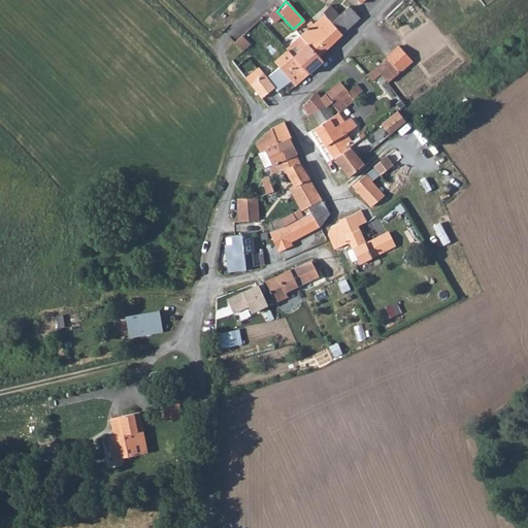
[(350,7),(331,24),(341,35),(360,19),(350,7)]
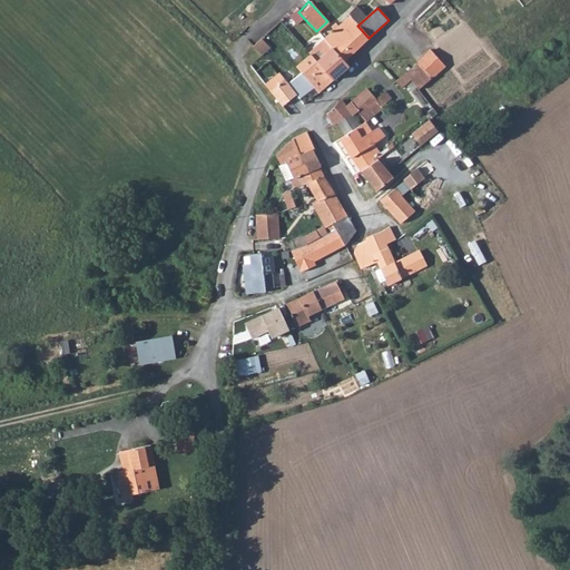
[(349,33),(342,27),(336,31),(328,38),(336,46),(333,50),(343,62),(345,60),(369,38),(357,26),(349,33)]
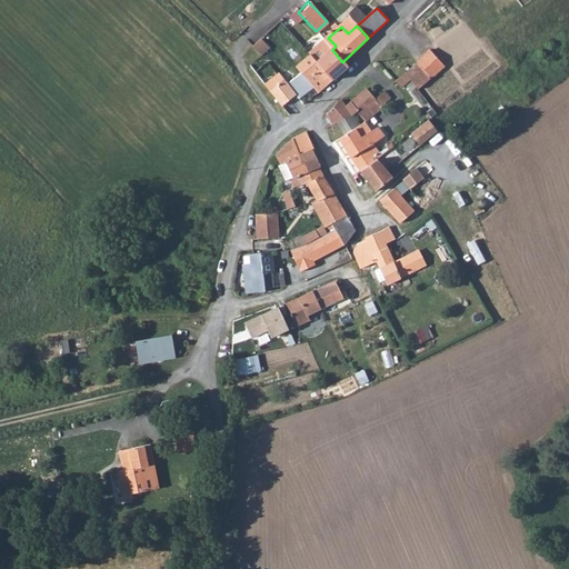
[(326,42),(310,56),(311,58),(335,82),(351,67),(345,60),(342,62),(332,50),(326,42)]
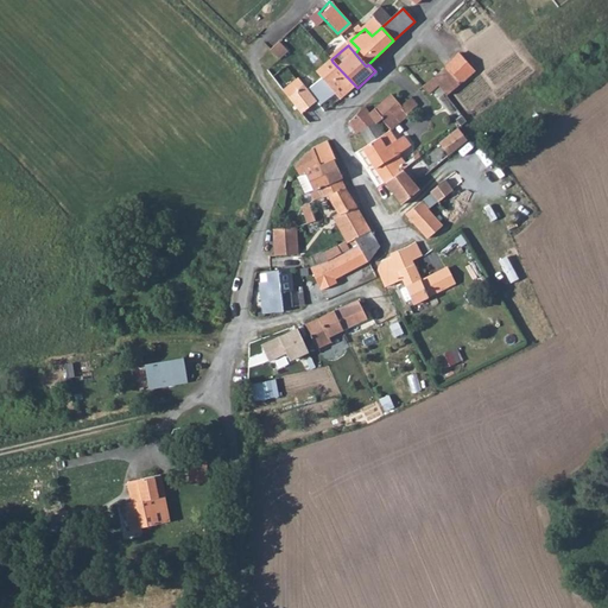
[(449,70),(461,83),(476,71),(462,56),(447,67),(449,70)]
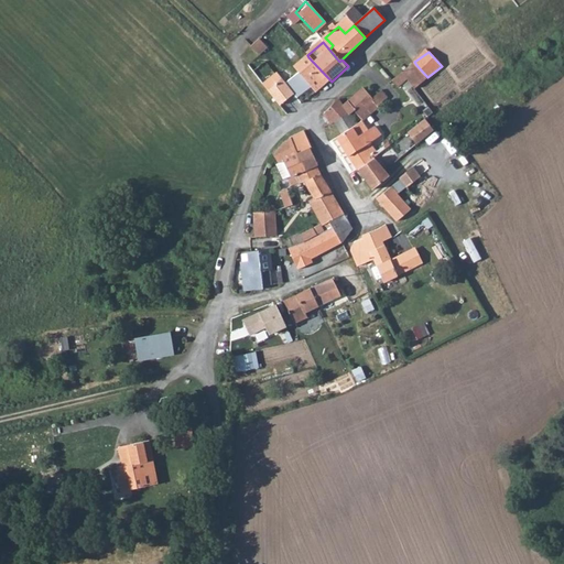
[(308,57),(293,69),(318,95),(332,82),(308,57)]
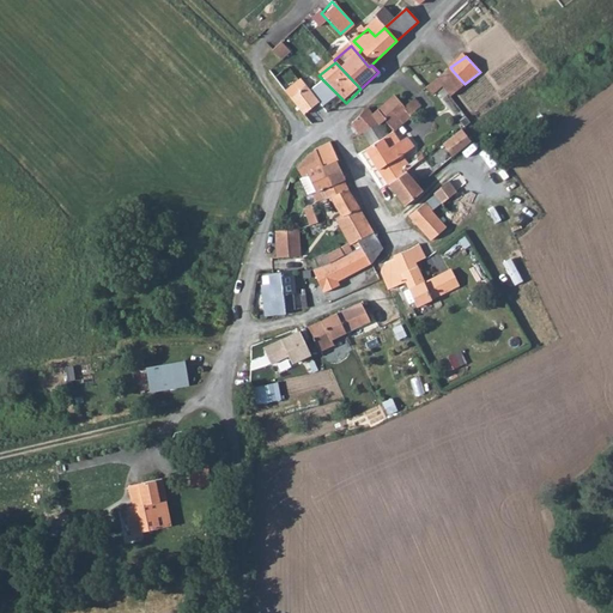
[(428,86),(436,95),(443,89),(450,96),(465,84),(453,71),(438,82),(436,79),(428,86)]
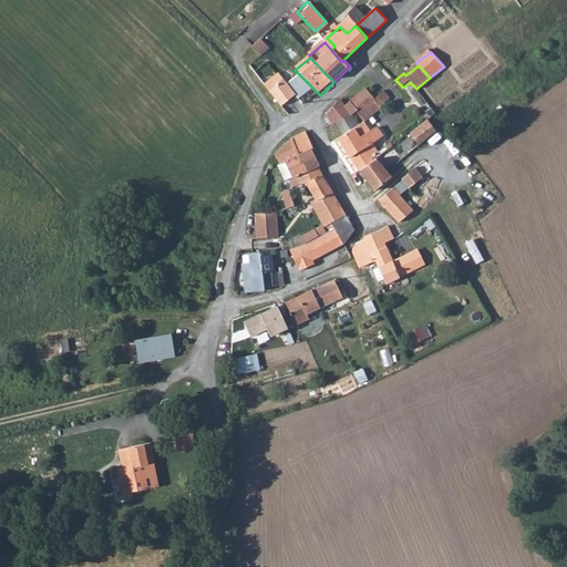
[(274,76),(263,86),(282,107),(295,99),(274,76)]
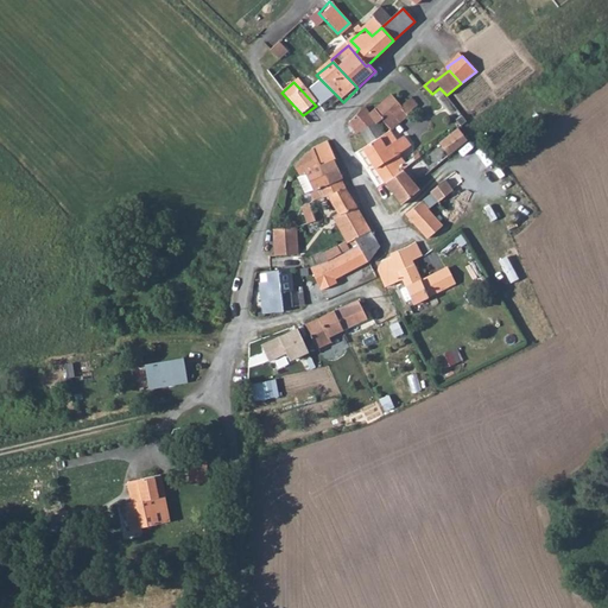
[(403,111),(407,114),(418,106),(411,97),(400,106),(391,96),(371,113),(378,122),(381,120),(385,125),(403,111)]
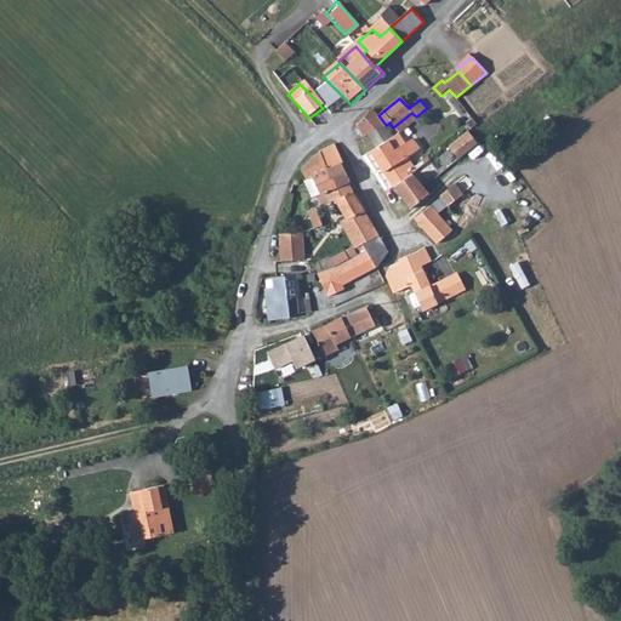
[(365,137),(369,135),(383,126),(386,125),(379,115),(374,110),(357,125),(365,137)]
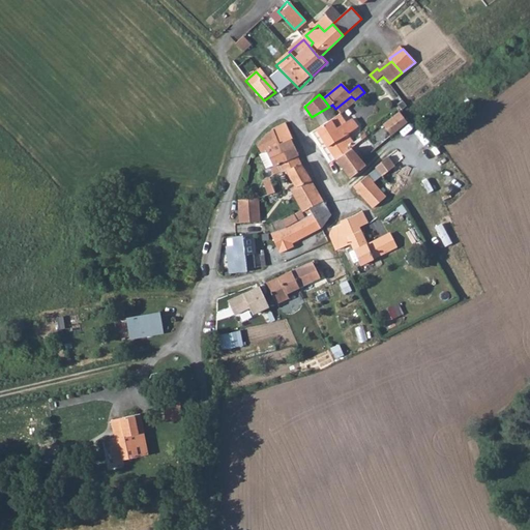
[(315,115),(322,125),(333,117),(327,108),(315,115)]
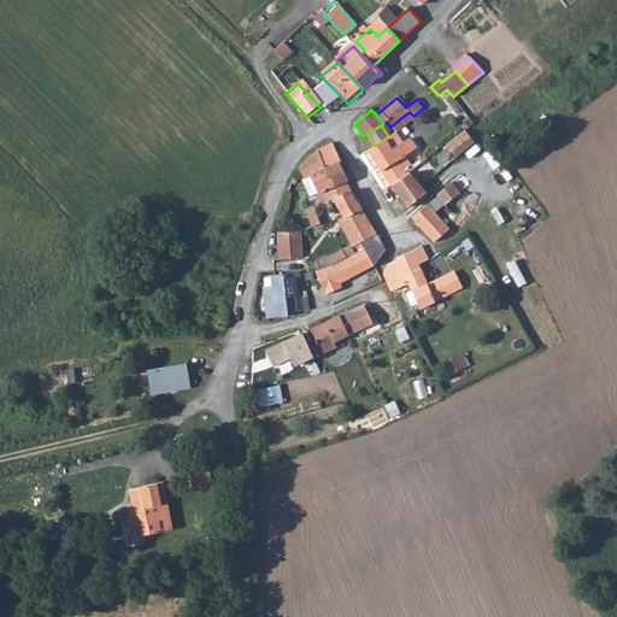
[(465,130),(446,145),(456,158),(474,142),(465,130)]
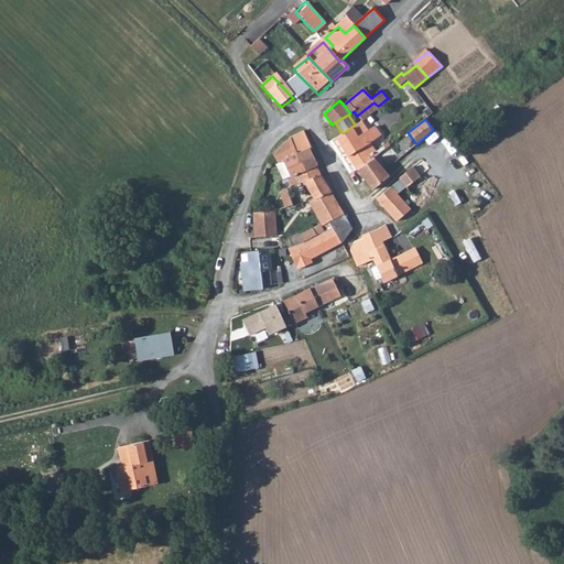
[(355,125),(343,133),(337,137),(357,170),(370,160),(369,158),(376,152),(369,142),(379,136),(372,127),(368,130),(361,120),(355,125)]
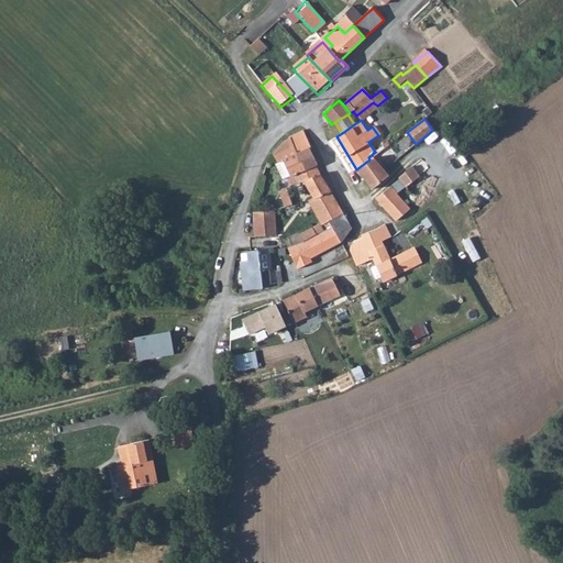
[(310,151),(311,150),(307,142),(302,132),(289,139),(297,156),(310,151)]
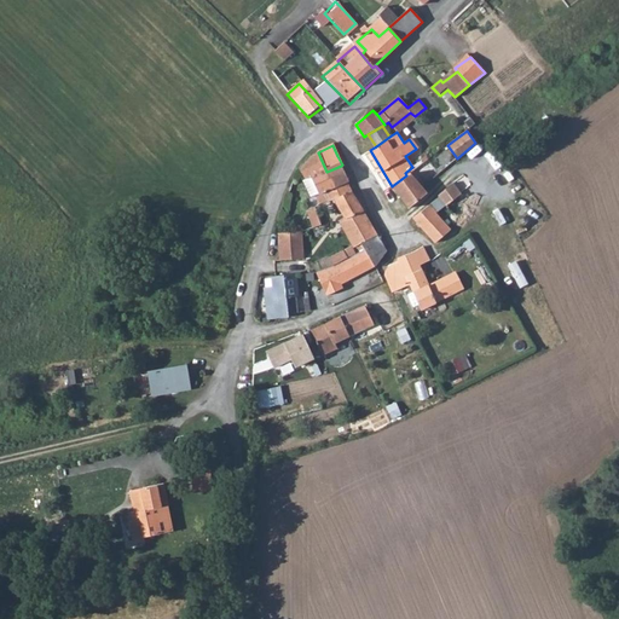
[(312,178),(327,172),(318,152),(313,156),(300,168),(307,179),(312,178)]
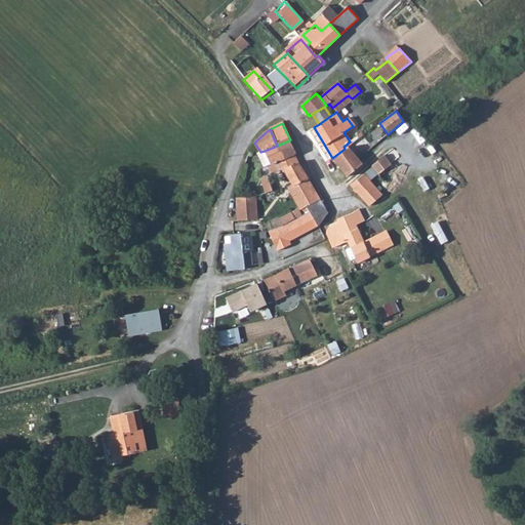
[(295,153),(289,140),(277,146),(283,158),(295,153)]
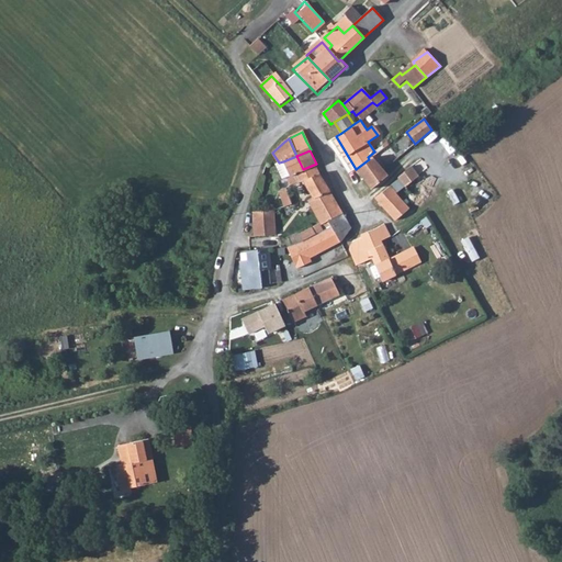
[(303,169),(296,156),(283,161),(290,177),(292,175),(303,169)]
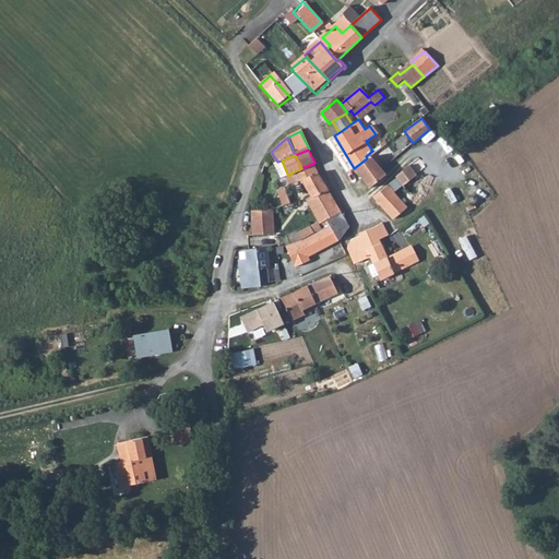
[(367,158),(354,168),(367,188),(384,173),(370,156),(367,158)]
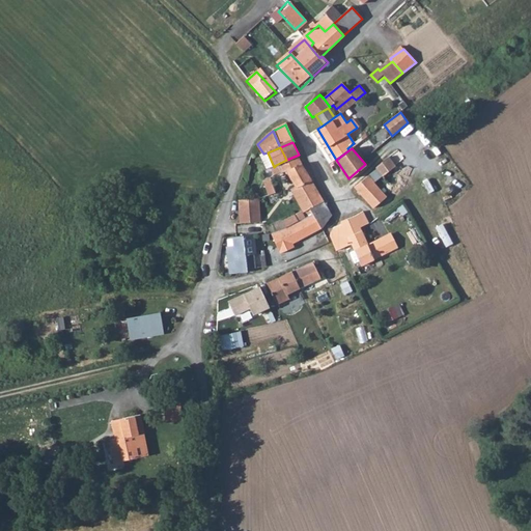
[(375,167),(387,157),(382,150),(369,160),(375,167)]
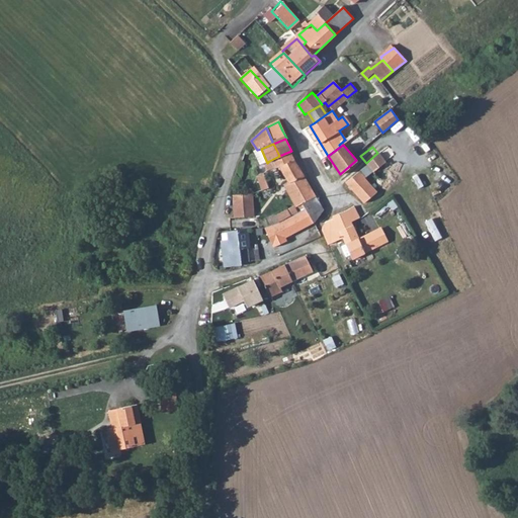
[(295,159),(291,151),(279,156),(269,161),(273,168),(276,175),(284,172),(287,181),(283,183),(298,211),(308,207),(305,201),(315,196),(299,168),(303,167),(297,158),(295,159)]
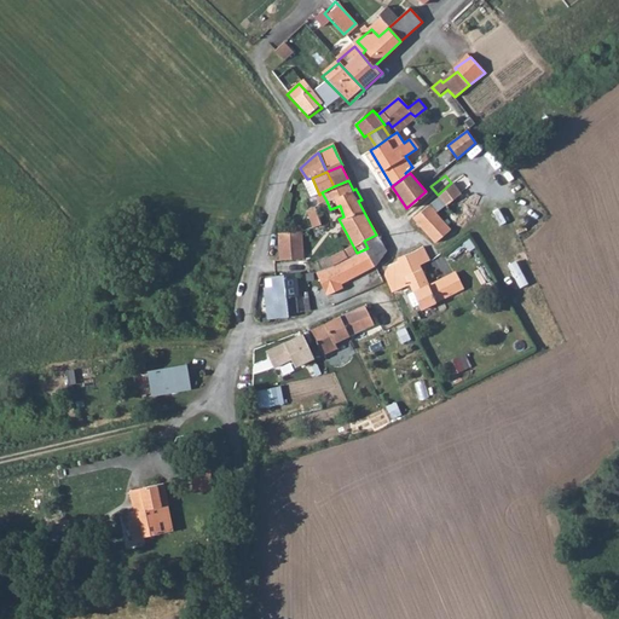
[(460,195),(451,183),(438,195),(446,206),(460,195)]
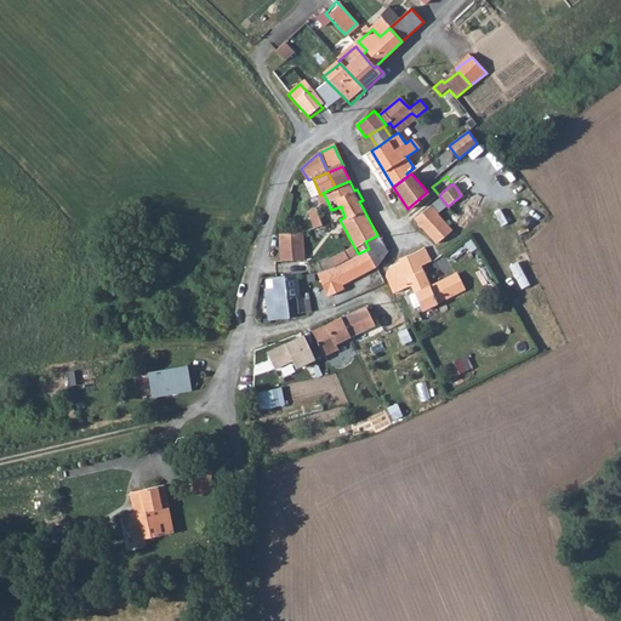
[(476,212),(461,195),(448,206),(461,223),(476,212)]
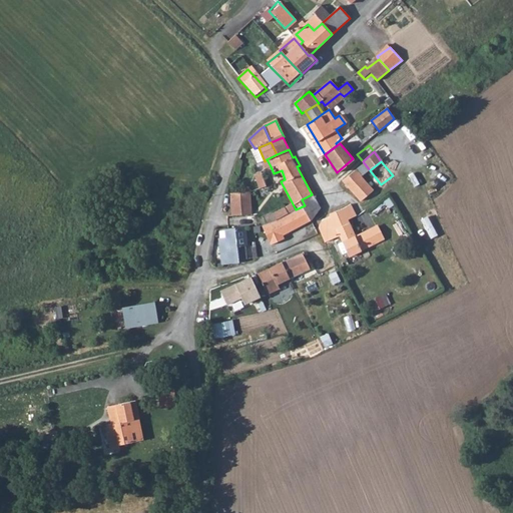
[(353,166),(340,178),(361,201),(373,191),(362,176),(353,166)]
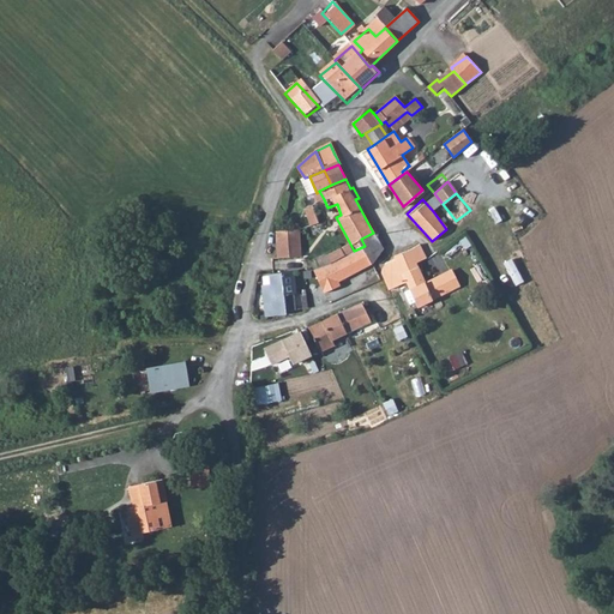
[(312,224),(320,221),(313,204),(305,206),(312,224)]
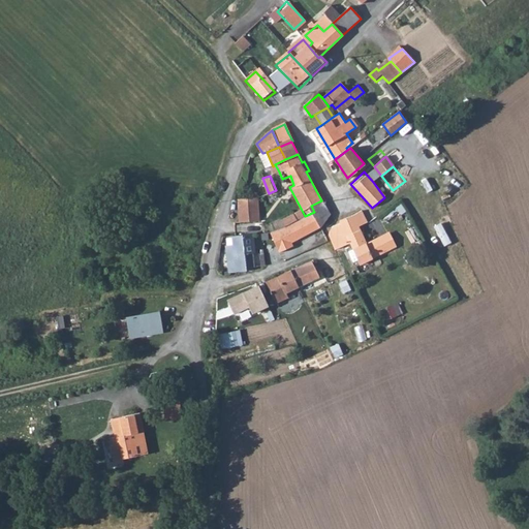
[(255,198),(239,199),(234,221),(258,220),(255,198)]
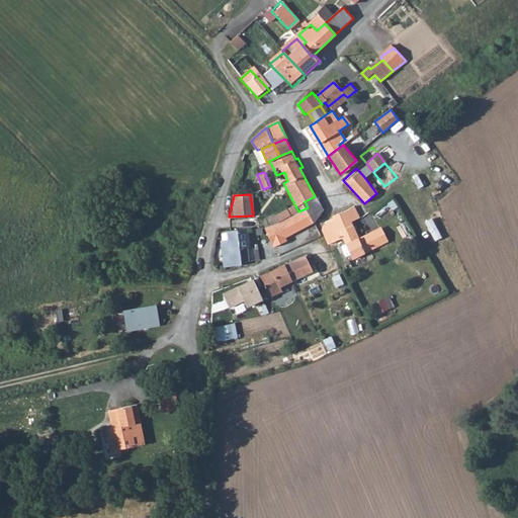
[(322,211),(315,196),(305,201),(308,207),(315,221),(322,211)]
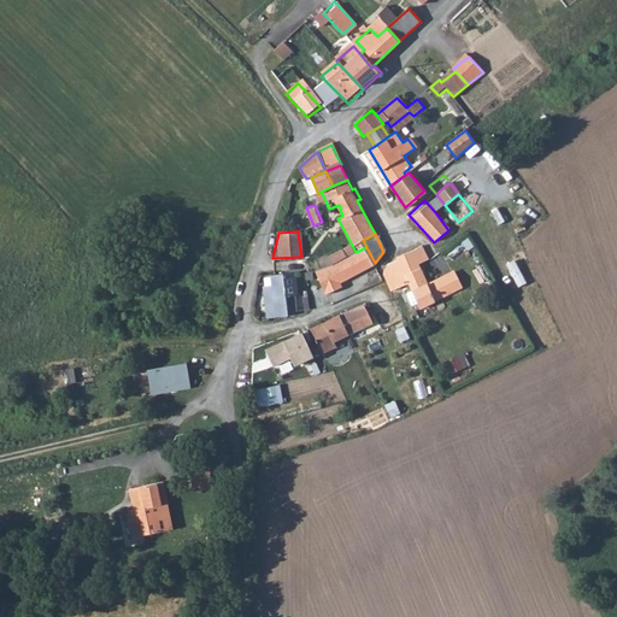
[(375,263),(366,247),(356,252),(330,266),(313,271),(325,294),(340,288),(338,283),(376,264),(375,263)]
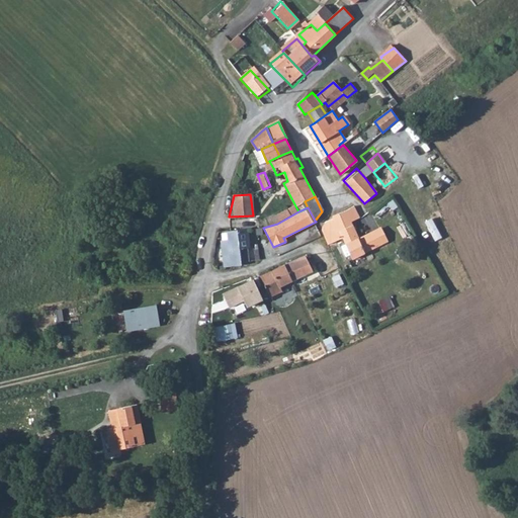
[(353,208),(345,211),(350,223),(358,220),(353,208)]
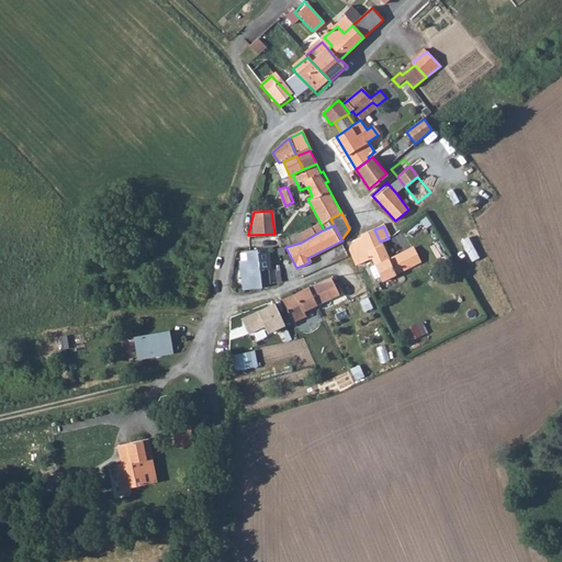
[(380,242),(374,229),(361,235),(362,237),(352,243),(350,246),(348,247),(356,266),(371,259),(385,254),(380,242)]
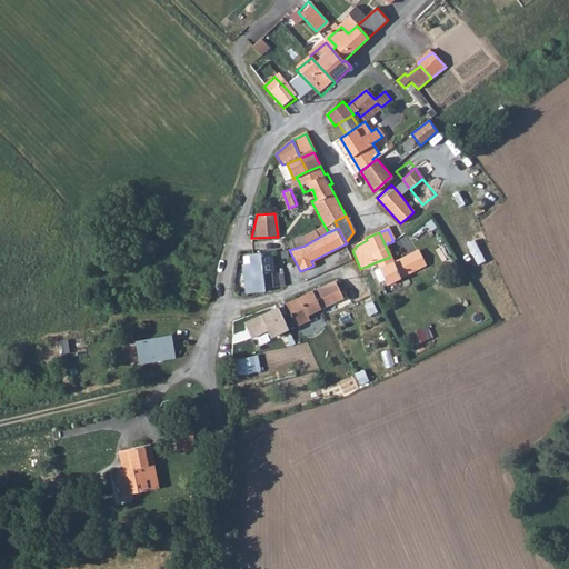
[(390,257),(376,262),(387,286),(427,266),(418,249),(392,261),(390,257)]
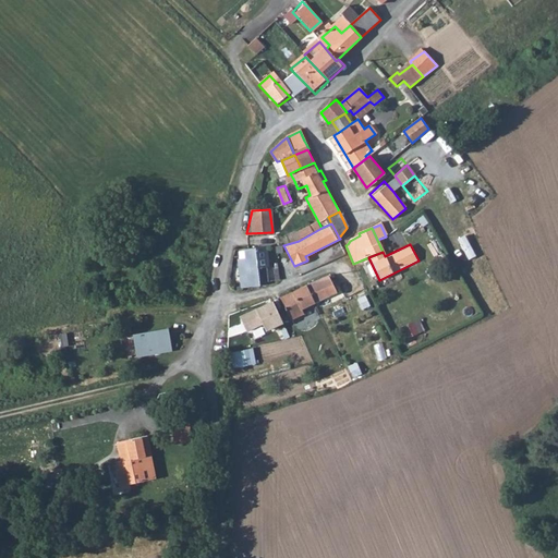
[(245,261),(240,261),(237,274),(239,273),(256,269),(265,268),(264,249),(246,250),(245,261)]
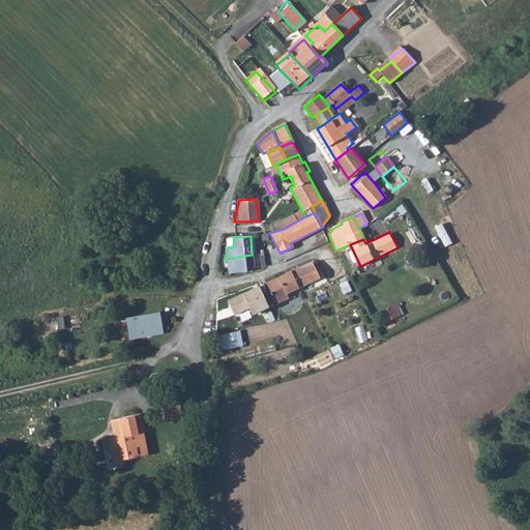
[(243,256),(227,259),(229,274),(245,270),(243,256)]
